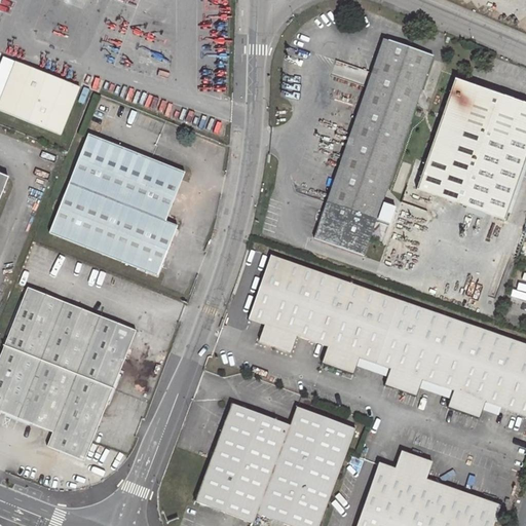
[(0,0),(0,23),(8,0),(0,0)]
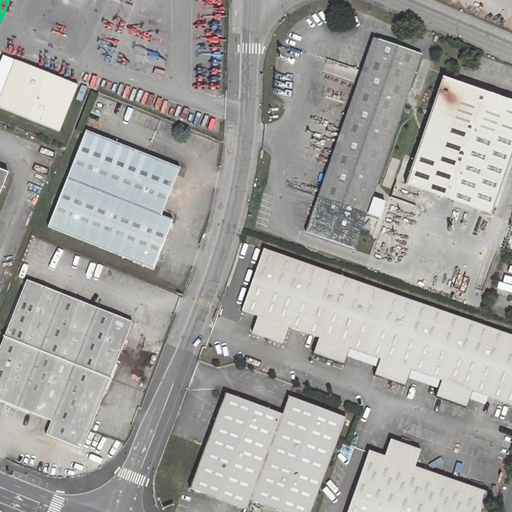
[(378,41),(317,217),(311,215),(305,232),(353,249),(420,55),(378,41)]
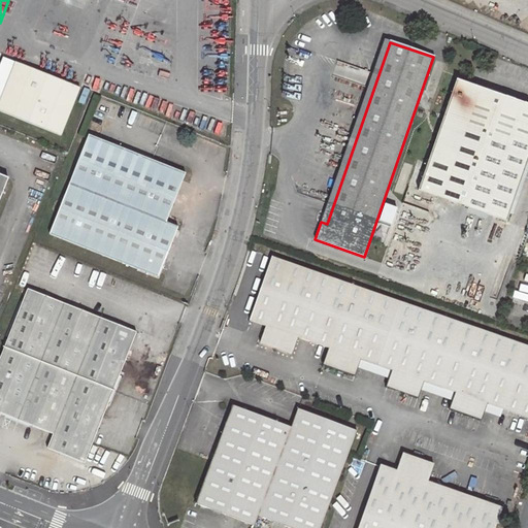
[(0,97),(0,110),(61,135),(79,89),(14,63),(0,97)]
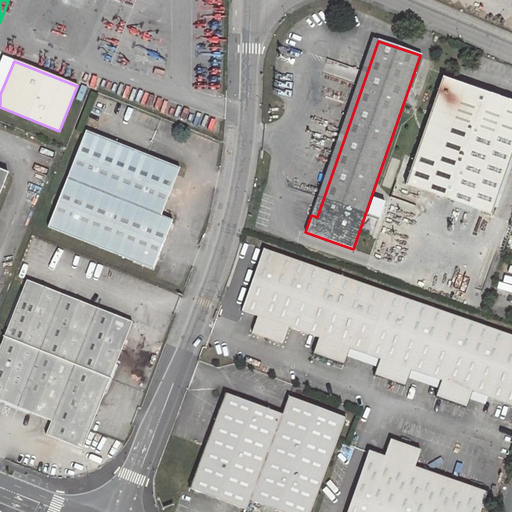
[(490,215),(511,153),(511,102),(442,78),(405,184),(490,215)]
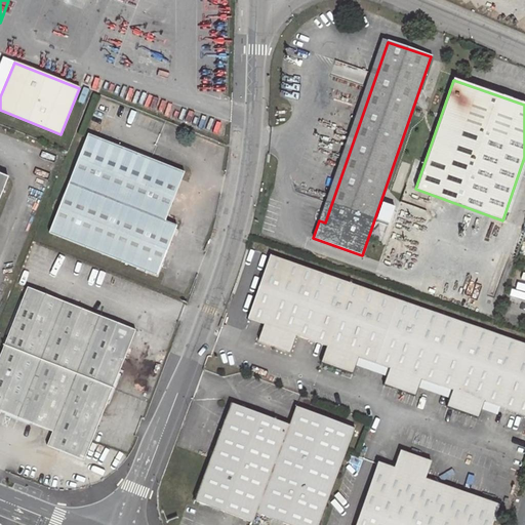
[(49,233),(156,276),(175,226),(164,221),(183,173),(87,134),(49,233)]
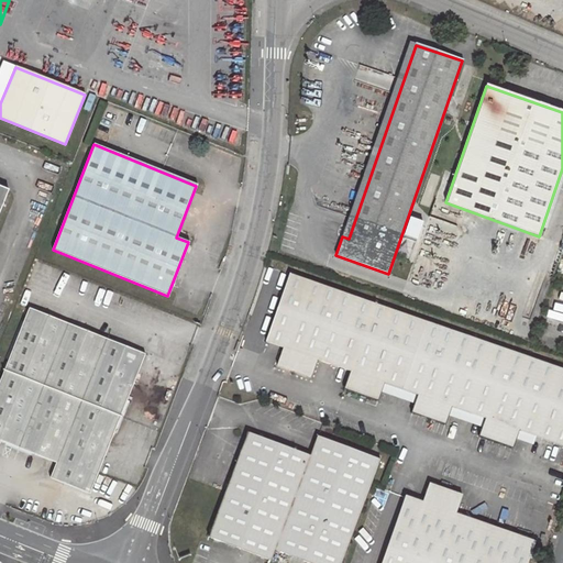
[(316,361),(350,374),(344,390),(376,401),(383,385),(417,397),(442,327),(289,274),(265,343),(283,350),(277,366),(310,378),(316,361)]
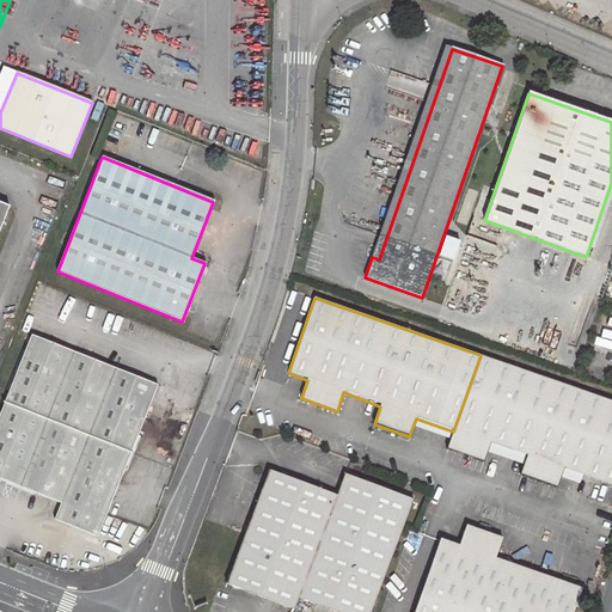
[(0,414),(0,478),(61,503),(54,520),(97,537),(157,385),(31,336),(0,414)]
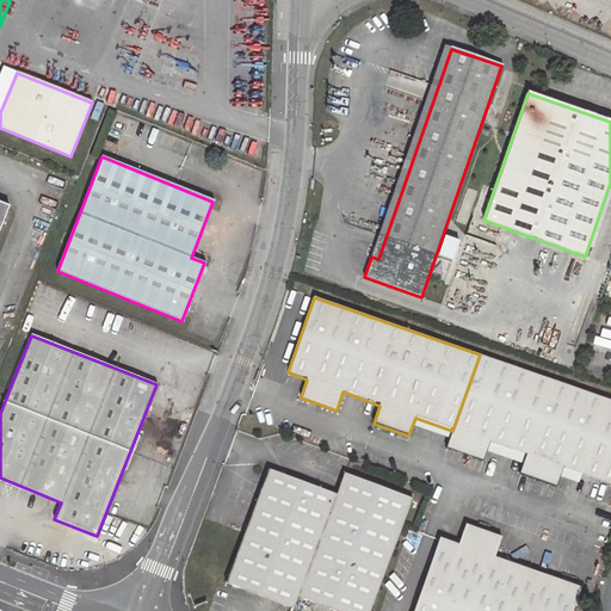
[(610,400),(480,355),(452,431),(446,446),(482,461),(488,443),(525,456),(519,474),(555,486),(561,468),(610,486),(610,400)]
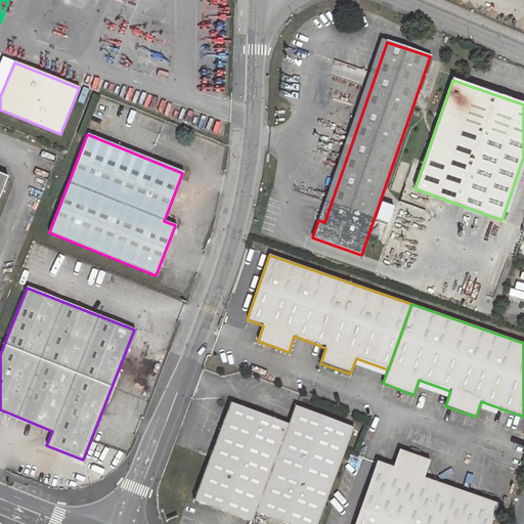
[(287,425),(228,403),(191,499),(252,521),(257,511),(291,523),(317,523),(353,429),(295,405),(287,425)]
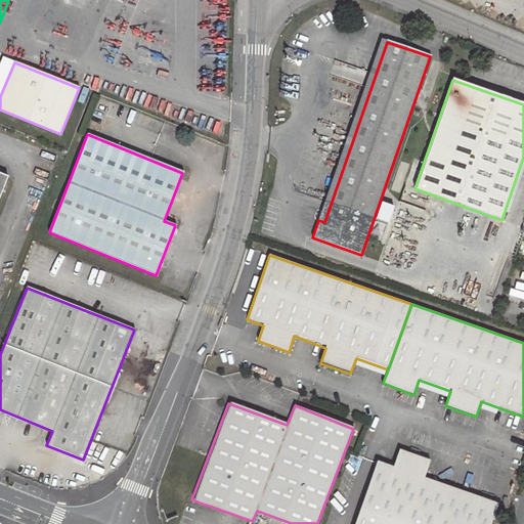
[(377,462),(354,523),(489,523),(496,505),(424,478),(429,461),(399,449),(393,467),(377,462)]
